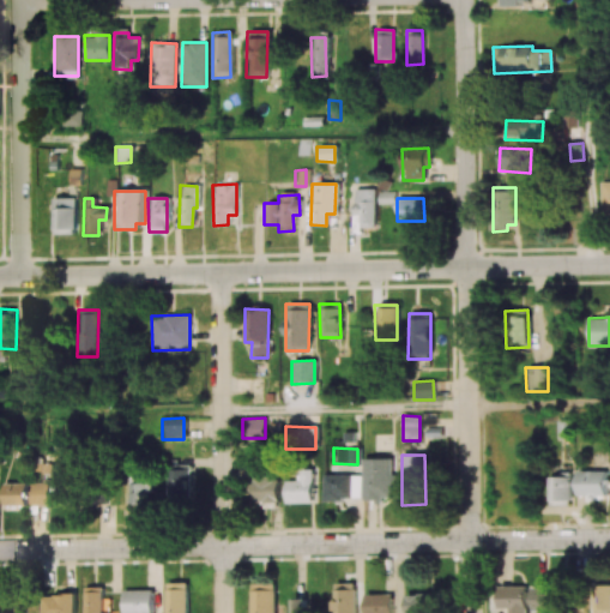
[(361,460),(362,502),(380,500),(380,496),(399,496),(398,475),(390,475),(390,458),(361,460)]
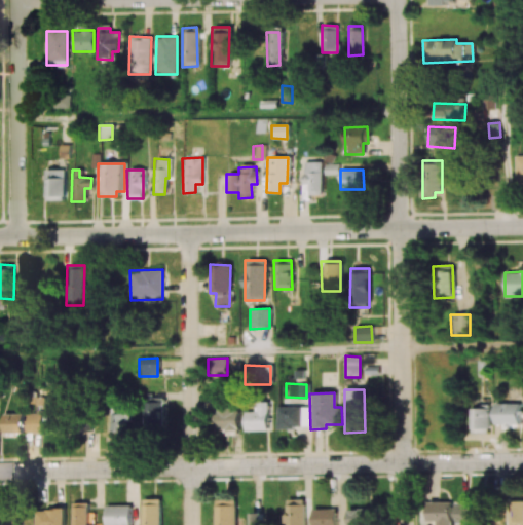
[(160,433),(160,399),(140,399),(141,433),(160,433)]
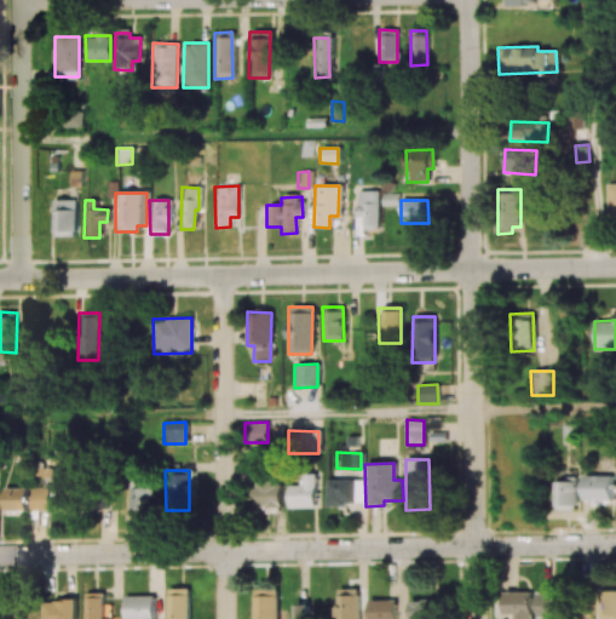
[(287,509),(314,508),(314,474),(298,474),(298,486),(286,486),(287,509)]
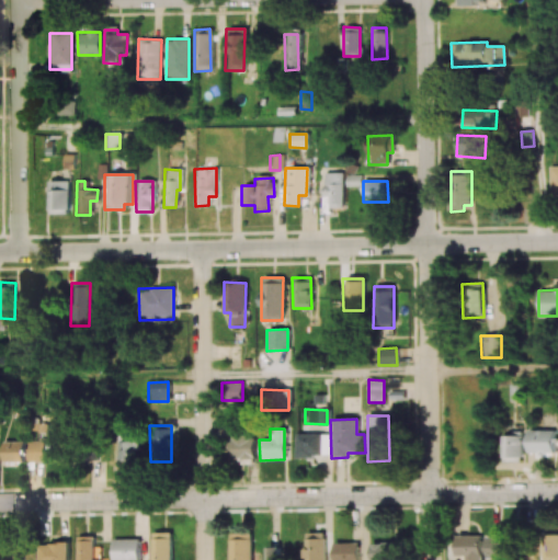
[(230,459),(253,458),(252,437),(249,437),(249,430),(229,430),(230,459)]
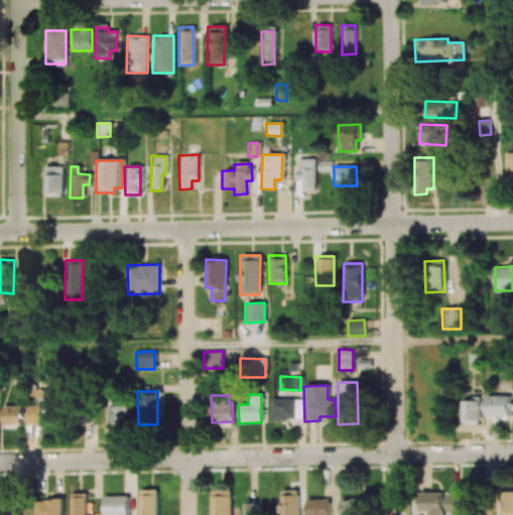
[(508,396),(486,396),(486,417),(508,417),(508,396)]
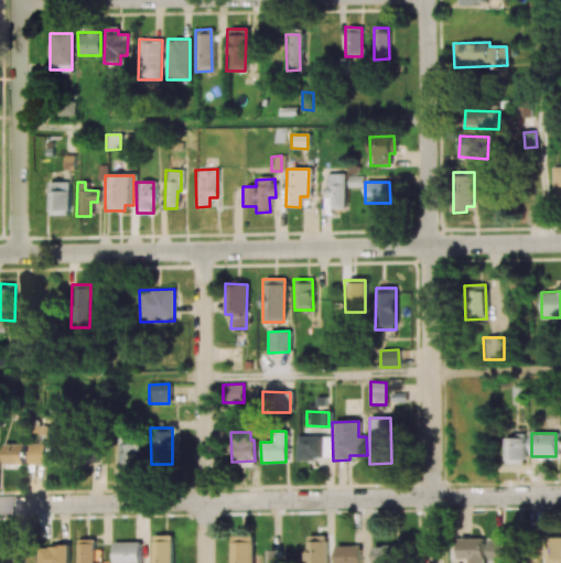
[(328,436),(294,437),(295,459),(328,458),(328,436)]
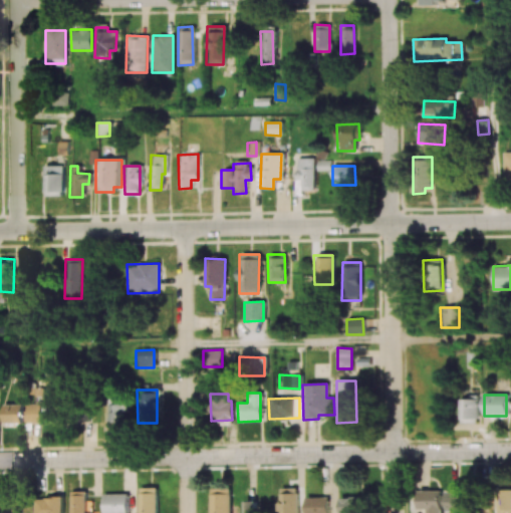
[(459,398),(460,423),(477,423),(477,398),(459,398)]
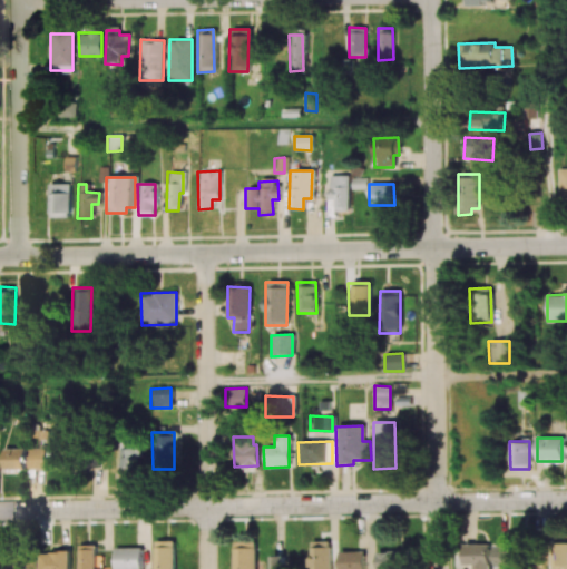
[(1,470),(41,469),(41,449),(0,449),(1,470)]
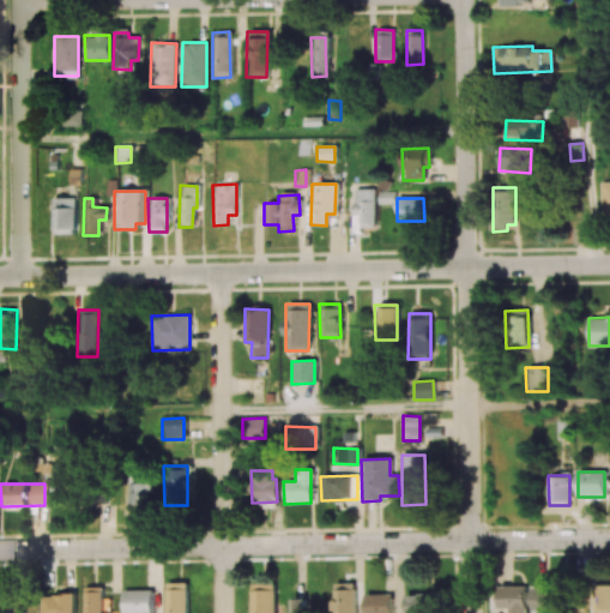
[(143,484),(124,484),(125,511),(144,510),(143,484)]
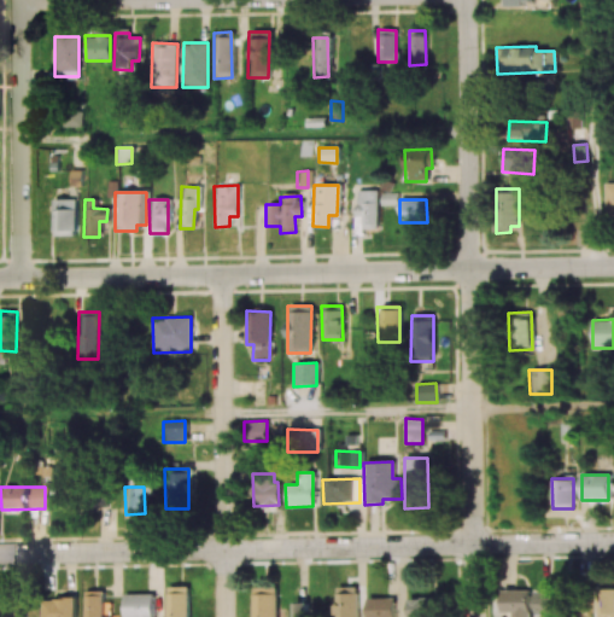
[(103,508),(104,488),(87,488),(86,508),(103,508)]
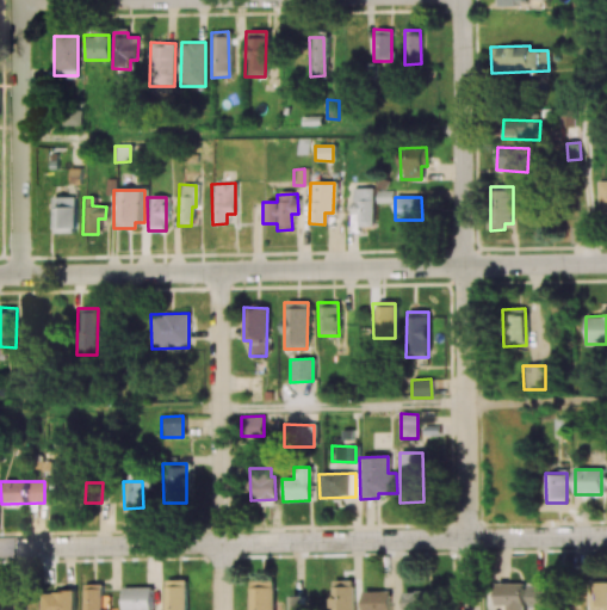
[(162,580),(162,609),(184,609),(184,580),(162,580)]
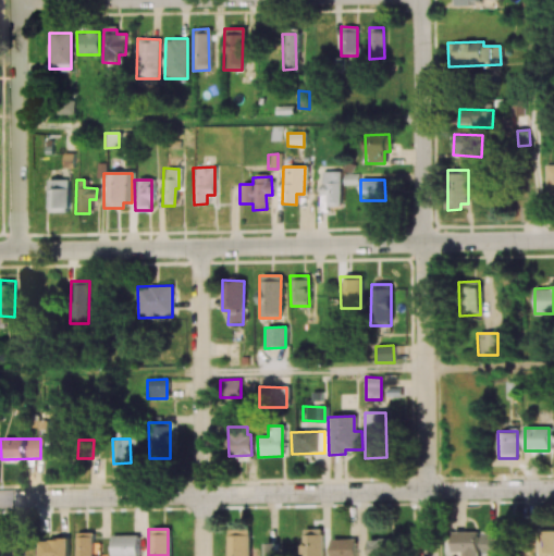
[(247,555),(247,529),(226,530),(226,555),(247,555)]
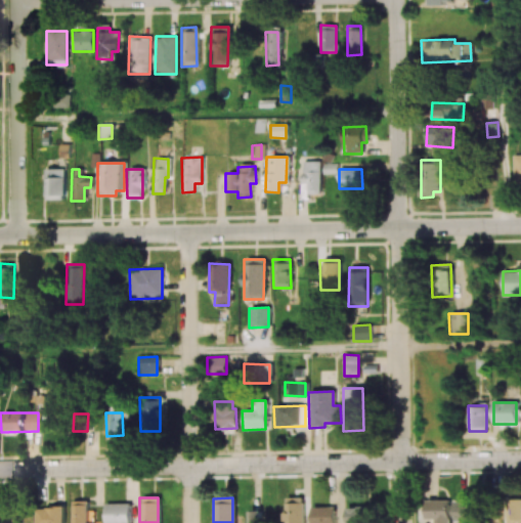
[(301,522),(301,497),(284,498),(284,522),(301,522)]
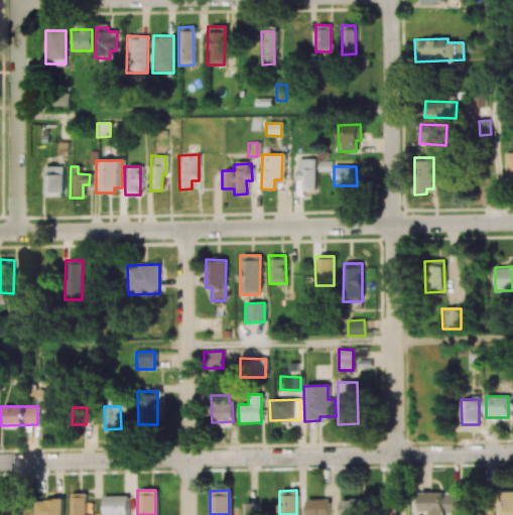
[(450,514),(473,513),(472,492),(449,494),(450,514)]
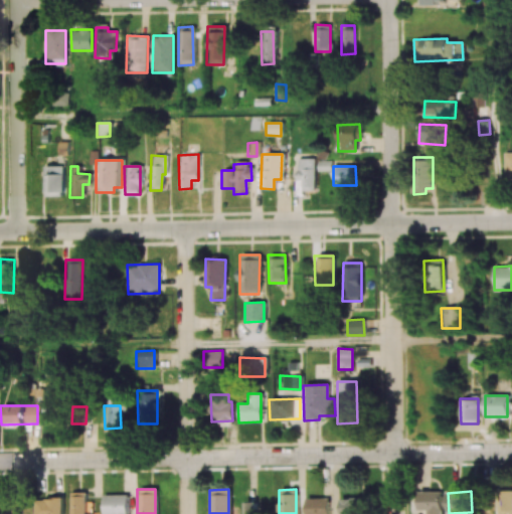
[(511,491),(502,491),(502,508),(511,508),(511,491)]
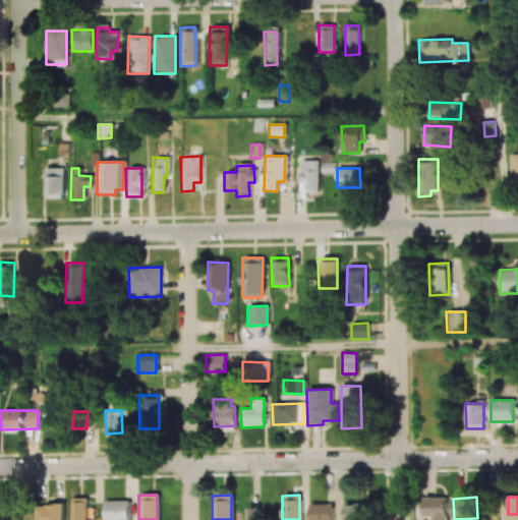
[(84,519),(84,499),(69,498),(68,519),(84,519)]
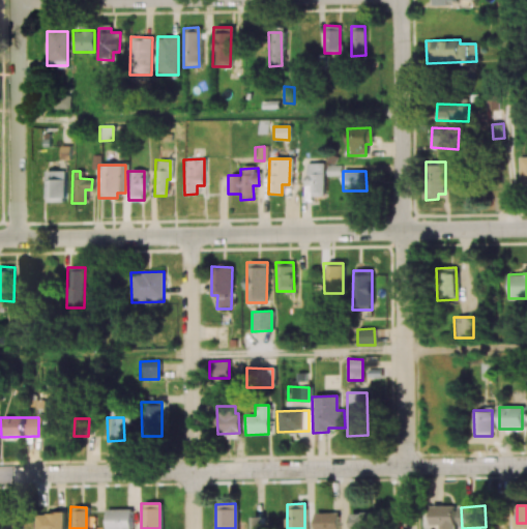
[(431,507),(431,526),(439,525),(439,528),(454,528),(454,506),(431,507)]
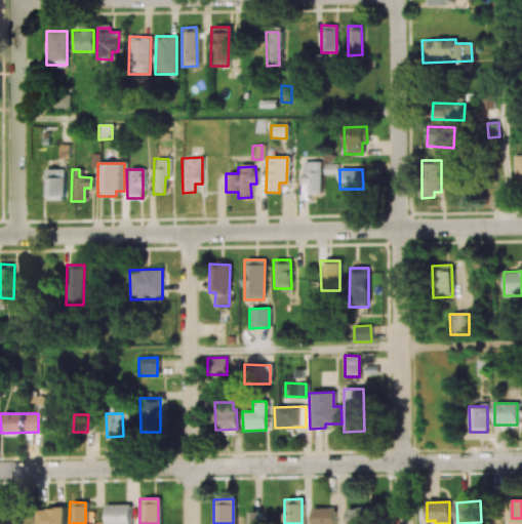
[(128,523),(128,505),(104,505),(104,523),(128,523)]
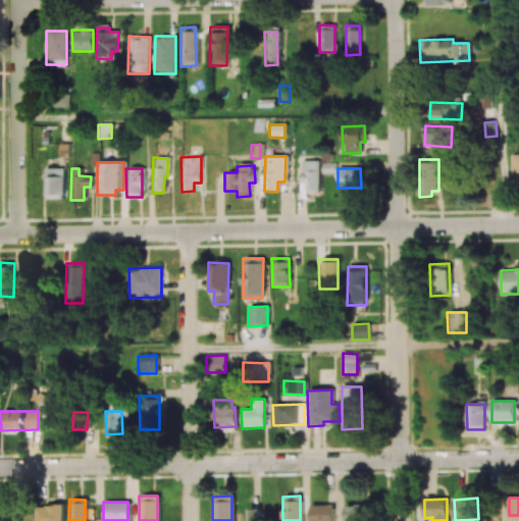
[(16,520),(17,504),(0,503),(0,520),(16,520)]
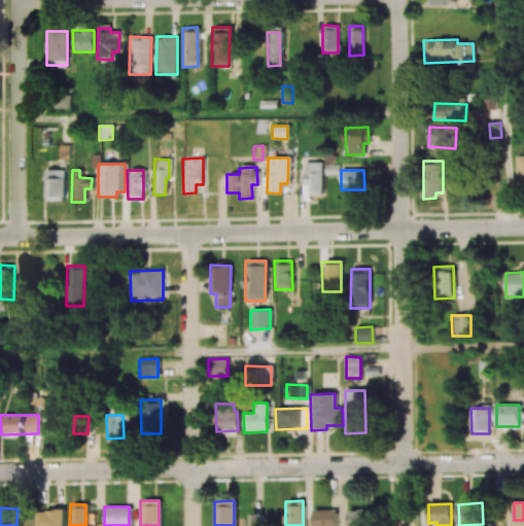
[(375,525),(375,509),(347,510),(347,525),(375,525)]
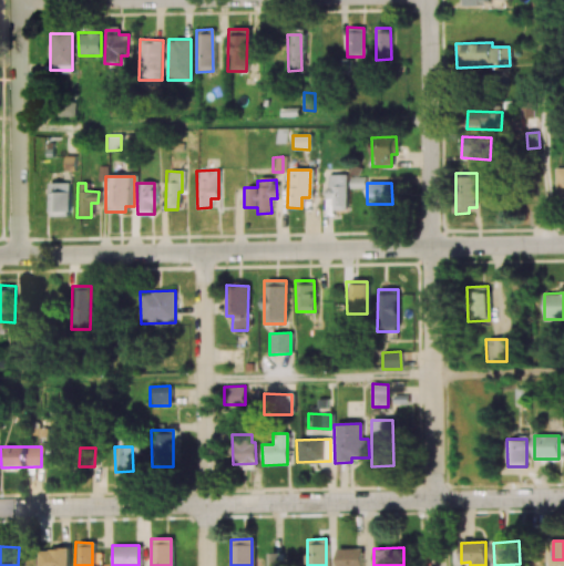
[(360,565),(360,548),(337,549),(336,565),(360,565)]
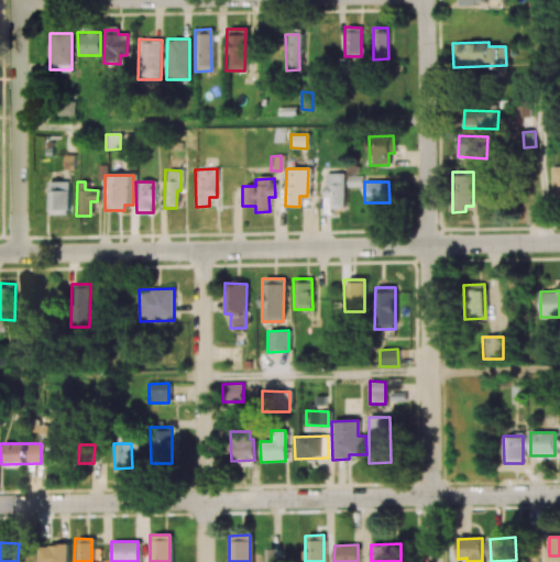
[(66,561),(66,546),(36,546),(36,561),(66,561)]
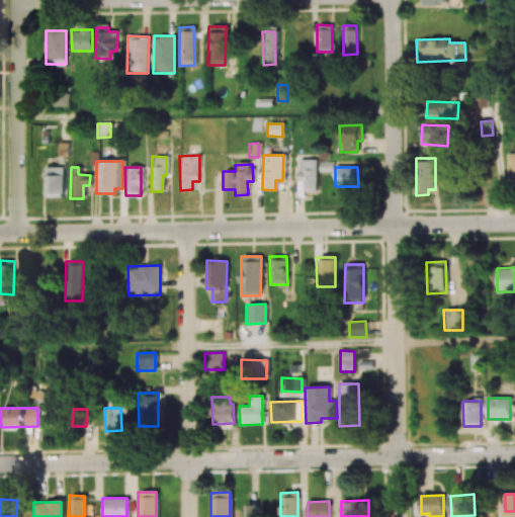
[(258,516),(258,504),(245,504),(245,516),(258,516)]
